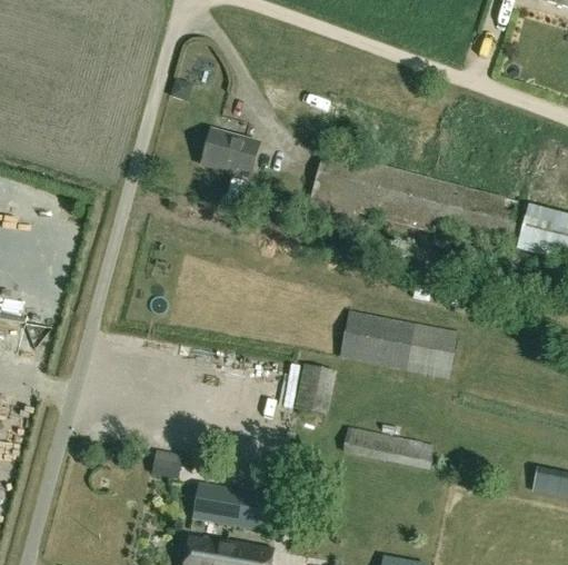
[(210,129),(201,164),(250,176),(258,140),(210,129)]
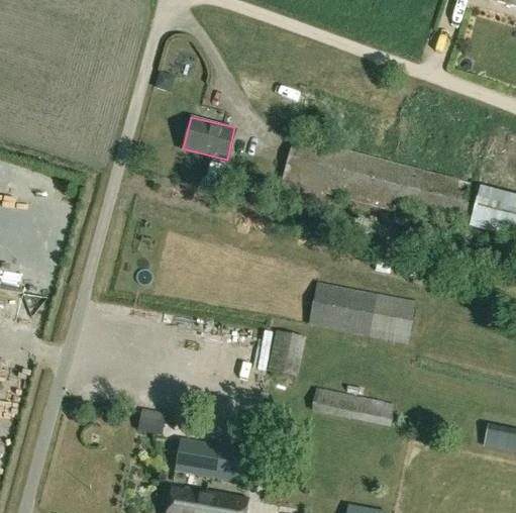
[(515,193),(293,134),(278,194),(316,204),(321,187),(515,237),(515,193)]
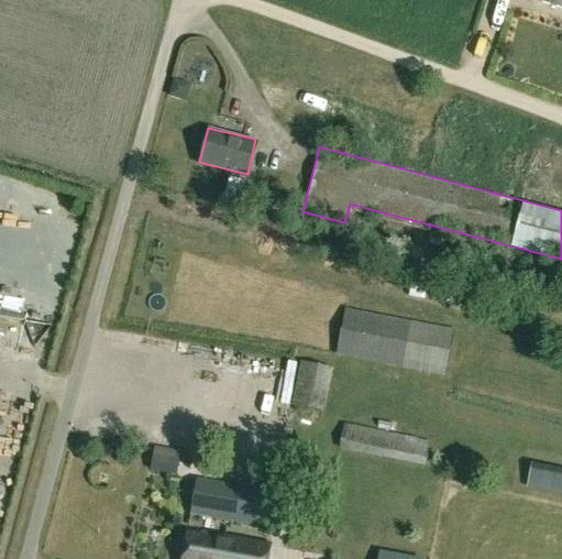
[(228,174),(220,200),(235,205),(243,179),(228,174)]
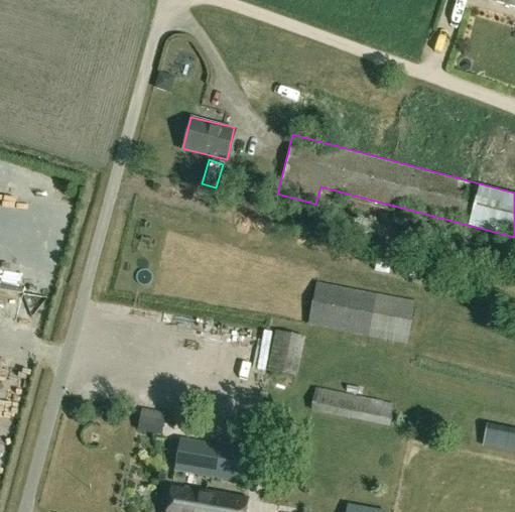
[(31,279),(28,293),(43,297),(46,283),(31,279)]
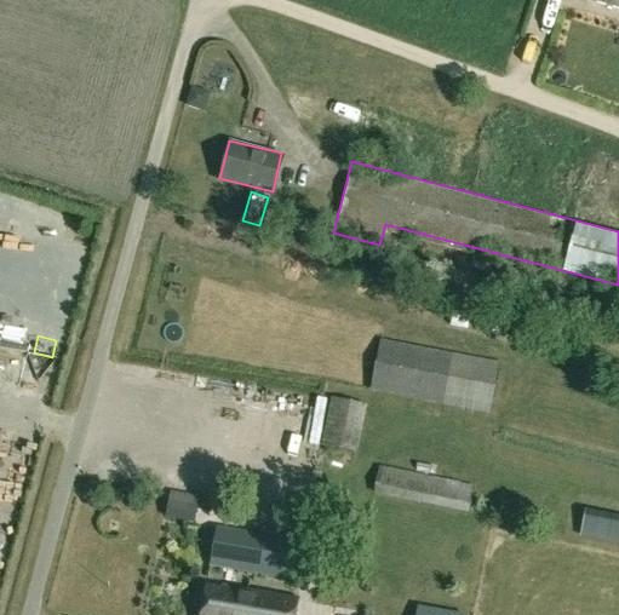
[(379,337),(370,389),(488,412),(499,360),(379,337)]
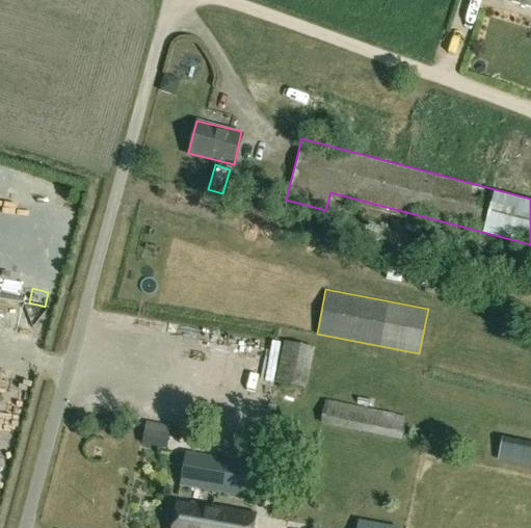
[(301,333),(299,357),(317,359),(320,335),(301,333)]
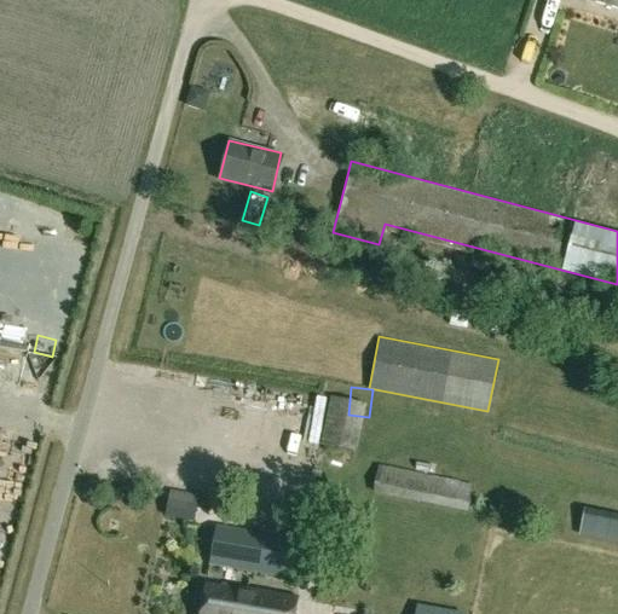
[(377,462),(371,490),(467,510),(473,484),(377,462)]
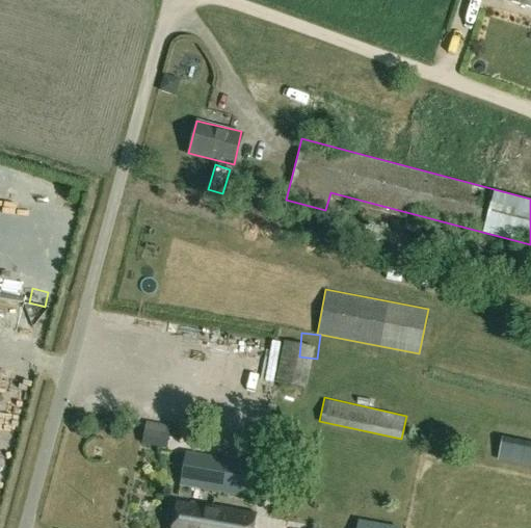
[(165,447),(170,424),(145,419),(140,442),(165,447)]
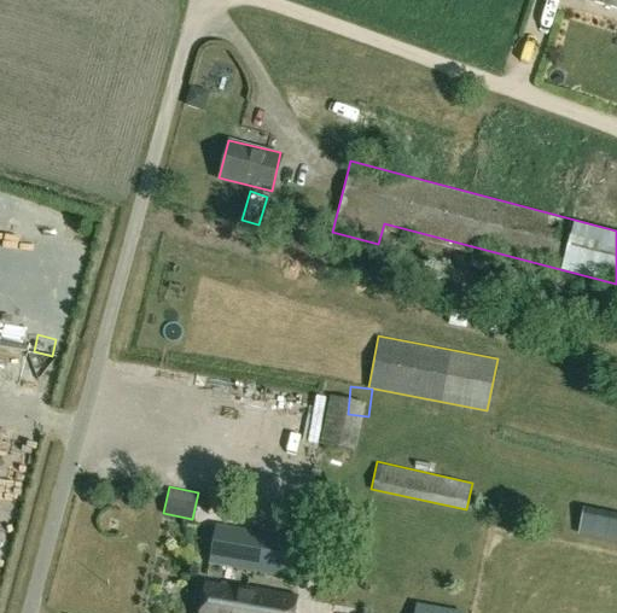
[(616,512),(582,505),(576,533),(616,542),(616,512)]
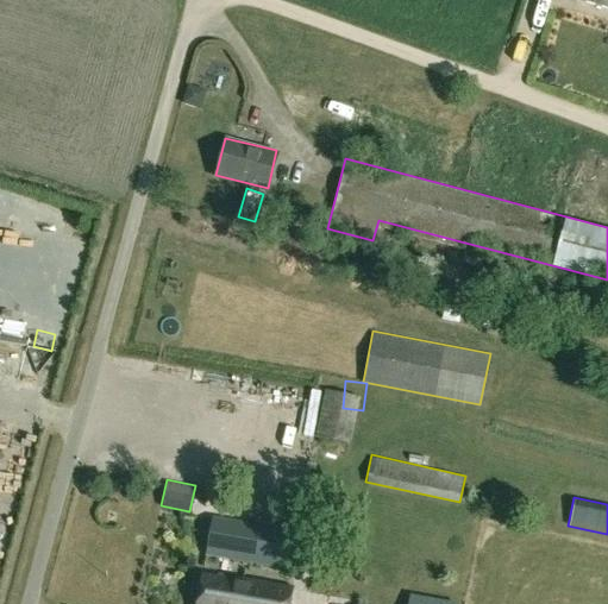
[(295,570),(302,530),(212,515),(205,554),(295,570)]
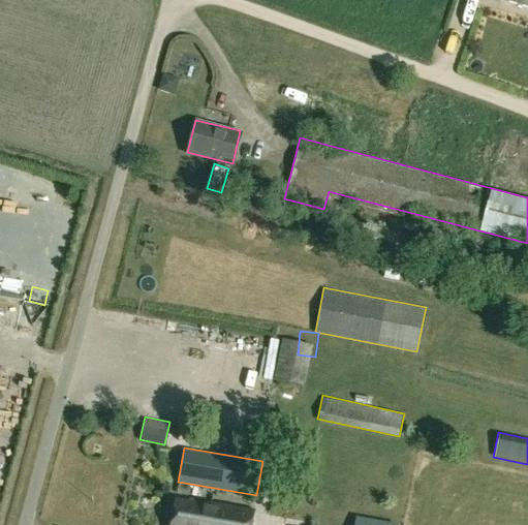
[(177,498),(172,524),(249,524),(252,510),(212,502),(212,504),(177,498)]
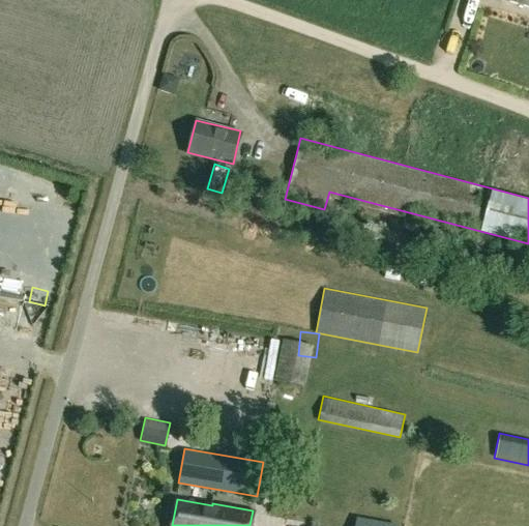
[(394,525),(395,524),(357,517),(354,525),(394,525)]
